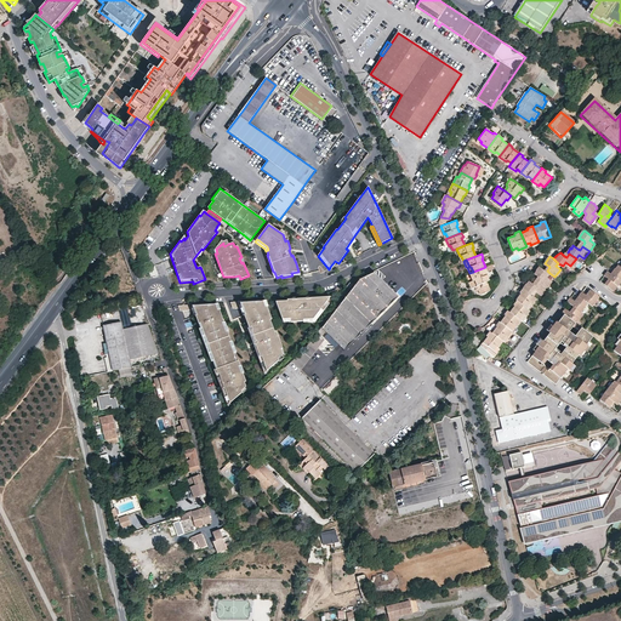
[(539,281),(546,288),(551,280),(547,277),(550,273),(547,271),(545,269),(540,266),(536,269),(537,271),(535,274),(540,277),(541,278),(539,281)]
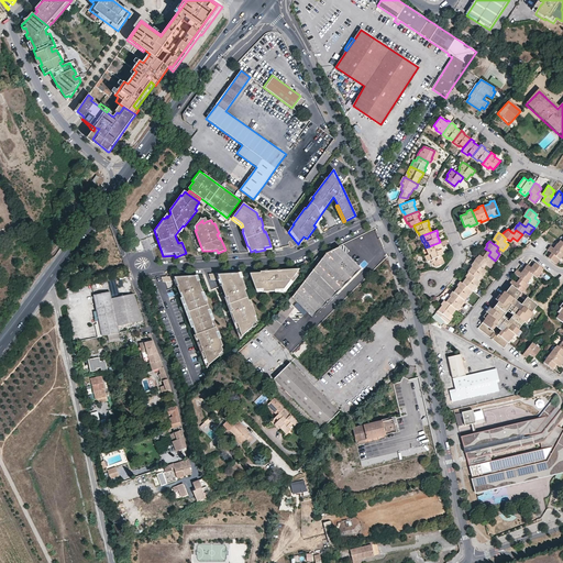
[(442,246),(440,242),(429,246),(426,247),(428,253),(424,255),(427,261),(430,258),(432,258),(433,262),(434,266),(443,263),(440,254),(443,253),(440,246),(442,246)]
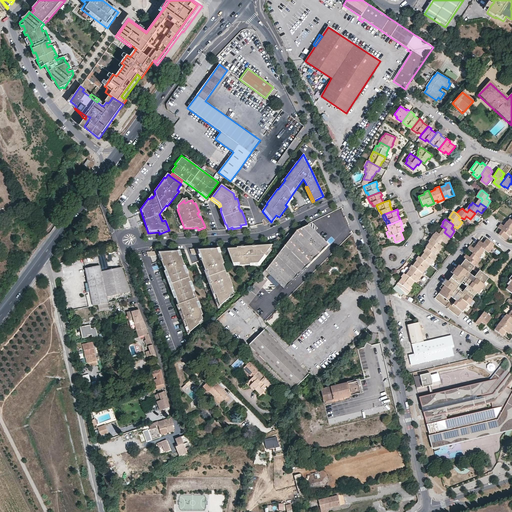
[(511,231),(511,230),(504,225),(501,222),(499,226),(502,229),(499,233),(507,238),(511,231)]
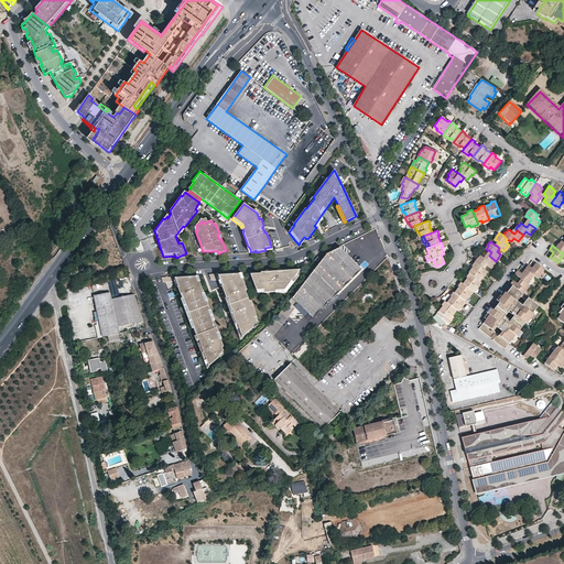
[(362,269),(340,247),(326,253),(292,297),(291,297),(288,303),(274,320),(270,324),(277,331),(294,307),(293,306),(296,303),(297,304),(295,307),(300,312),(303,308),(307,313),(313,318),(362,269)]
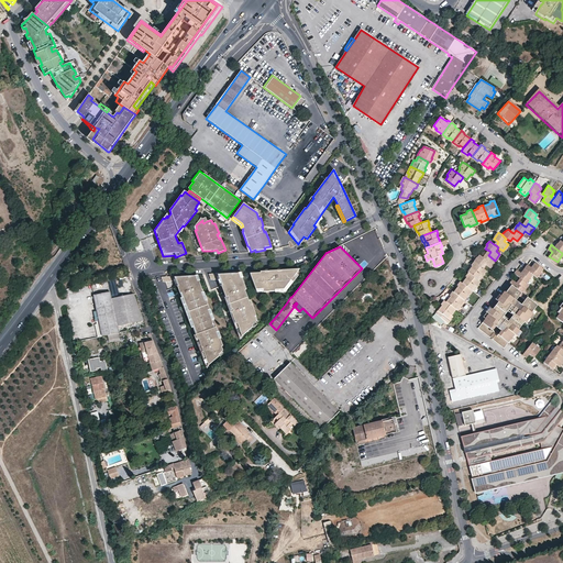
[(489,267),(495,261),(488,255),(486,260),(484,257),(481,255),(478,257),(477,257),(474,261),(483,267),(486,264),(489,267)]
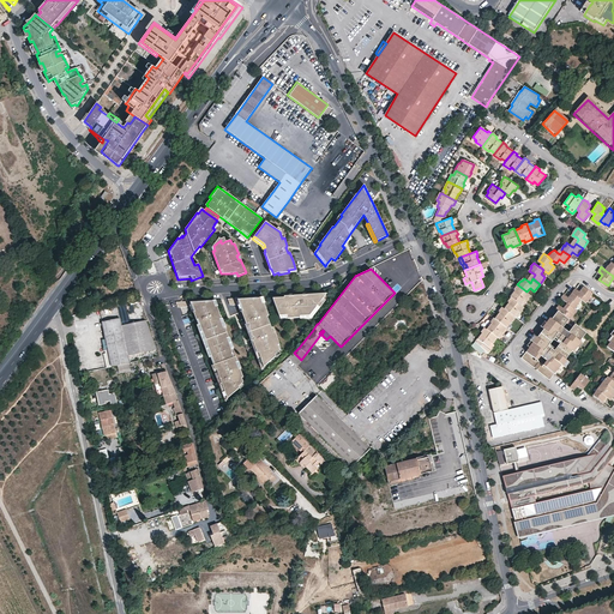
[(527,292),(517,284),(515,289),(516,289),(511,296),(521,305),(524,300),(525,301),(531,294),(527,292)]
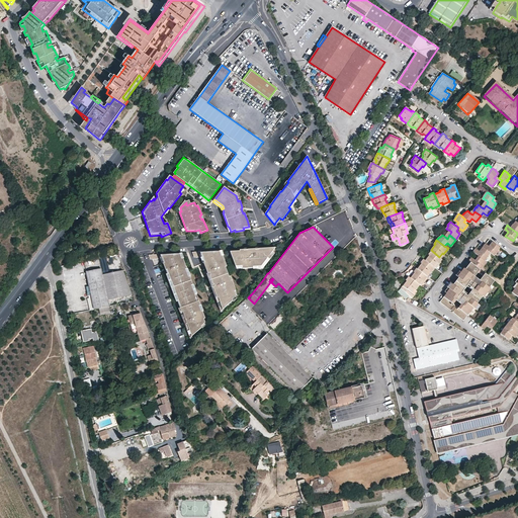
[(487,242),(484,246),(492,252),(495,254),(501,246),(493,240),(490,244),(487,242)]
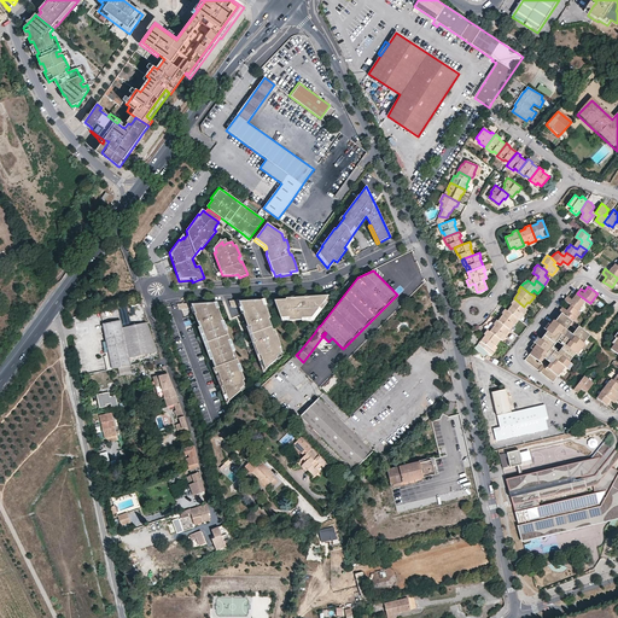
[(587,301),(577,293),(573,297),(570,293),(566,298),(572,303),(579,308),(587,301)]
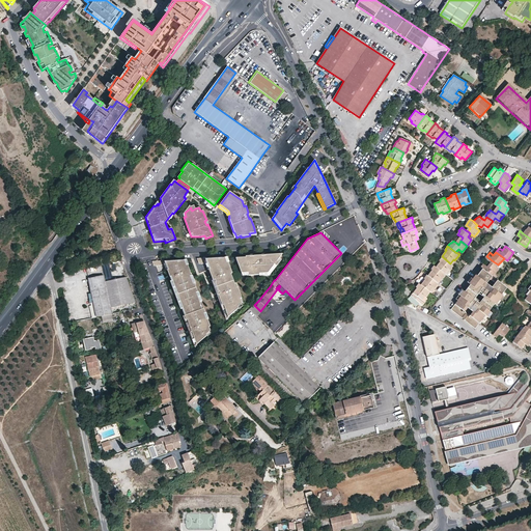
[(245,257),(235,258),(239,266),(241,273),(244,281),(249,279),(250,281),(260,278),(260,276),(268,273),(271,269),(273,271),(281,259),(279,258),(282,254),(264,255),(264,256),(261,257),(261,255),(254,255),(254,257),(250,257),(250,256),(245,256),(245,257)]
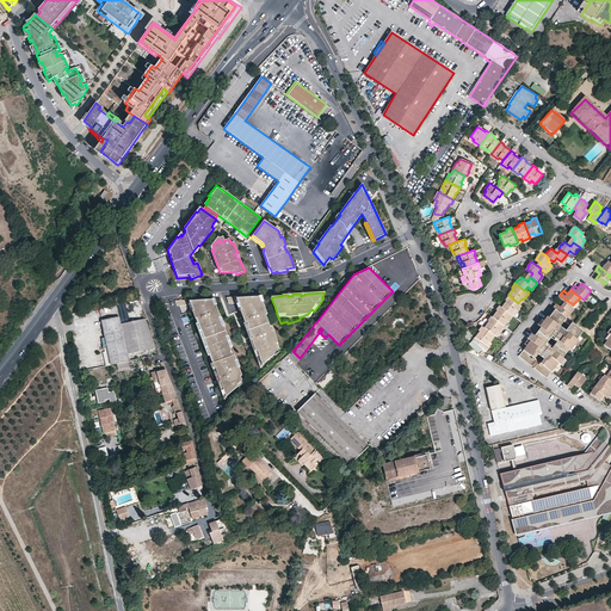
[(518,303),(508,295),(506,300),(507,300),(503,307),(512,314),(516,310),(517,312),(523,306),(520,304),(518,303)]
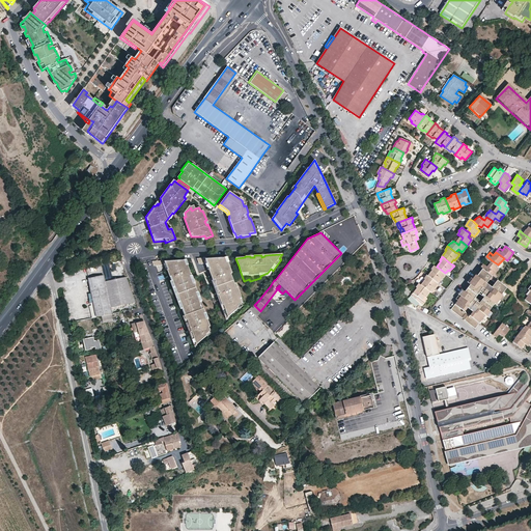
[(218,258),(206,259),(207,261),(210,269),(208,270),(213,280),(214,280),(219,294),(218,295),(222,305),(223,305),(227,317),(238,308),(236,307),(241,303),(242,302),(240,299),(241,298),(238,287),(235,287),(230,274),(231,273),(228,262),(226,262),(224,257),(218,259),(218,258)]
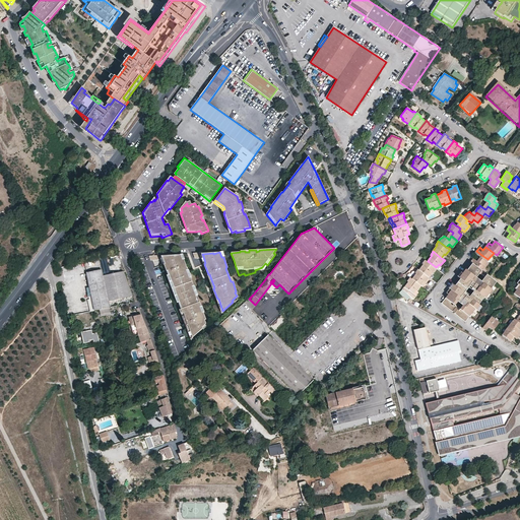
[(174,255),(163,256),(164,257),(166,263),(164,263),(168,274),(169,273),(173,283),(172,283),(175,291),(176,291),(179,300),(182,308),(179,309),(181,313),(184,312),(186,318),(185,319),(189,330),(190,330),(193,336),(203,328),(202,327),(206,324),(204,319),(206,319),(203,312),(202,312),(200,306),(201,306),(199,302),(198,302),(192,285),(193,284),(190,276),(189,277),(186,269),(187,269),(184,259),(182,259),(180,254),(175,256),(174,255)]
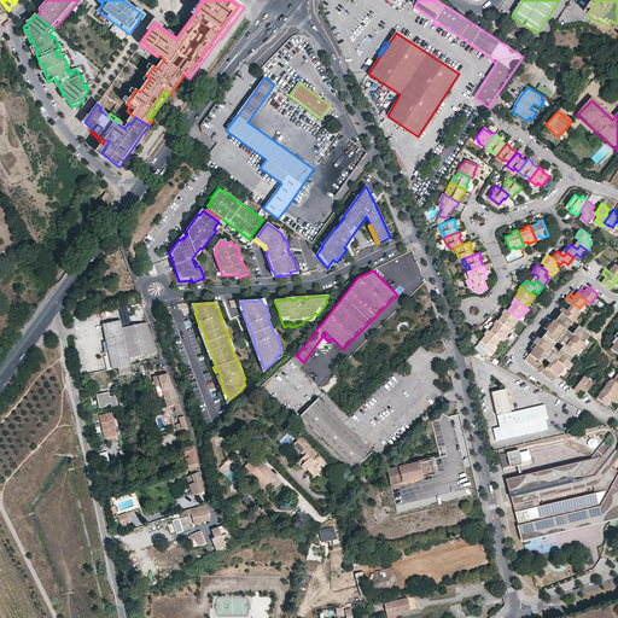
[(579,308),(572,303),(569,308),(564,305),(560,309),(563,312),(573,320),(582,310),(579,308)]
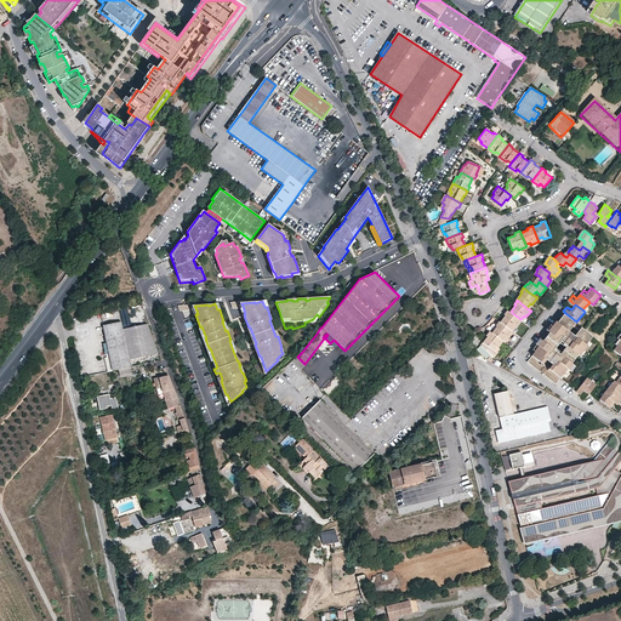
[(520,319),(511,312),(508,311),(505,314),(506,315),(501,322),(512,330),(514,325),(517,326),(522,320),(520,319)]
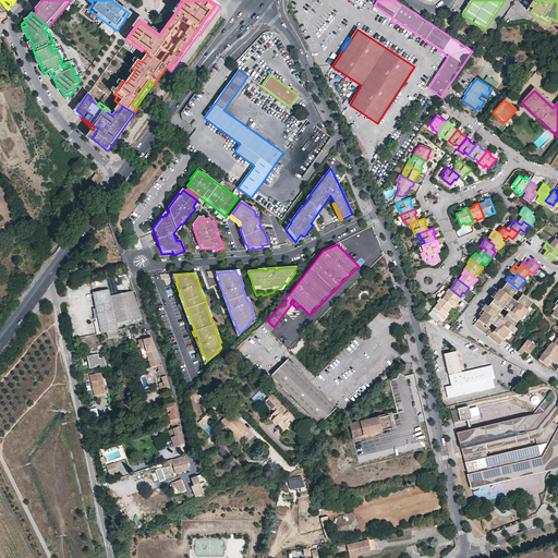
[(497,326),(494,331),(492,330),(488,336),(487,336),(499,346),(534,301),(526,295),(523,293),(518,301),(514,305),(505,298),(508,293),(512,296),(518,289),(508,281),(501,289),(484,312),(473,325),(485,335),(486,334),(489,329),(490,328),(488,327),(493,323),(488,318),(492,315),(500,322),(497,326)]
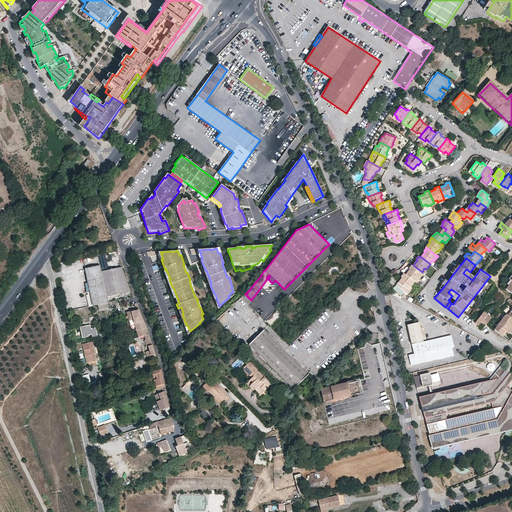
[(258,263),(251,266),(251,268),(261,265),(263,261),(261,259),(258,263)]
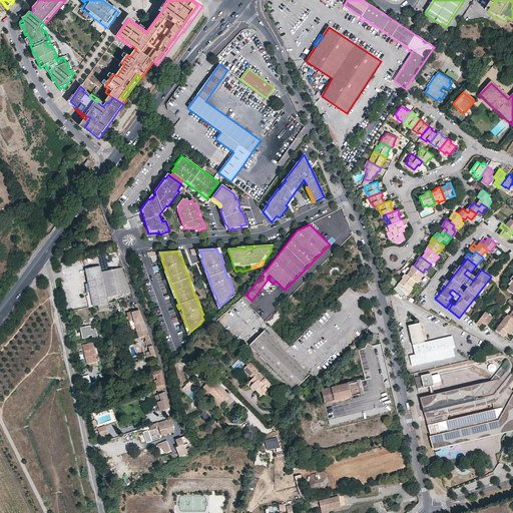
[(423,273),(414,266),(413,266),(411,269),(412,270),(408,275),(416,282),(418,278),(420,279),(424,274),(423,273)]
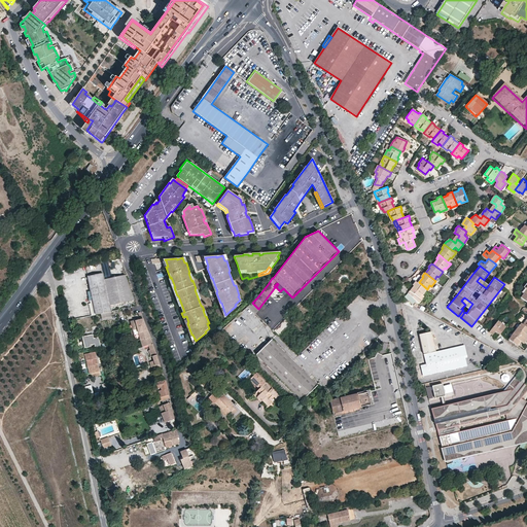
[(105,286),(104,280),(103,274),(98,275),(89,277),(88,277),(91,291),(88,292),(89,300),(90,302),(91,301),(91,304),(90,304),(89,304),(92,316),(95,315),(99,315),(110,313),(111,312),(109,306),(108,296),(105,286)]
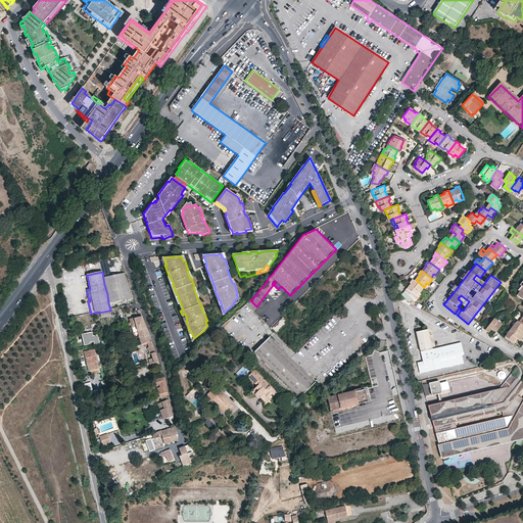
[(111,276),(103,278),(104,284),(107,294),(108,303),(117,301),(133,298),(128,284),(125,273),(120,274),(111,276)]
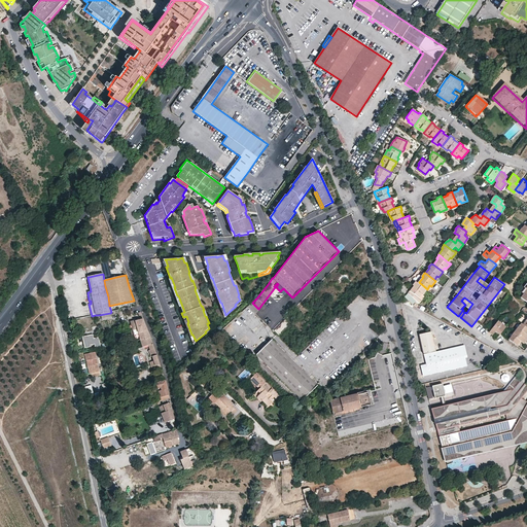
[(489,284),(484,280),(480,277),(477,281),(486,288),(489,284)]
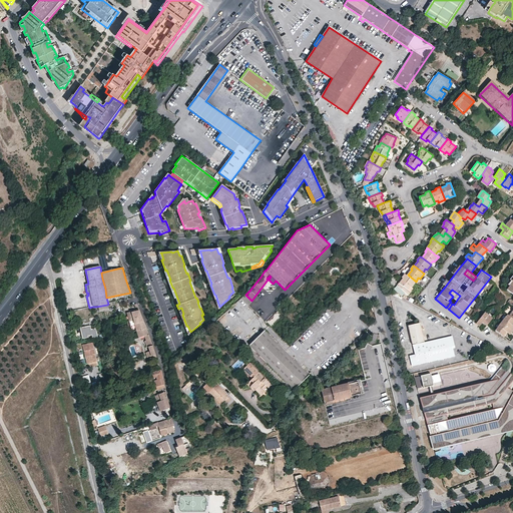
[(416,282),(408,275),(405,274),(403,277),(404,278),(398,285),(407,294),(410,295),(412,292),(409,291),(408,290),(411,286),(412,287),(416,282)]
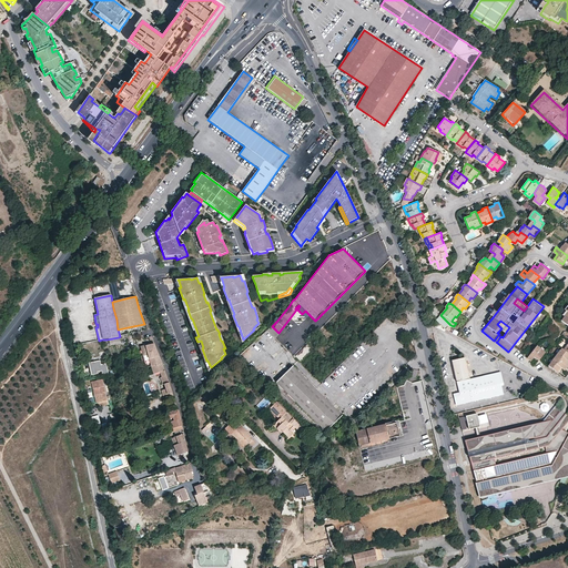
[(211,311),(210,312),(216,330),(217,330),(219,328),(212,311),(211,311)]
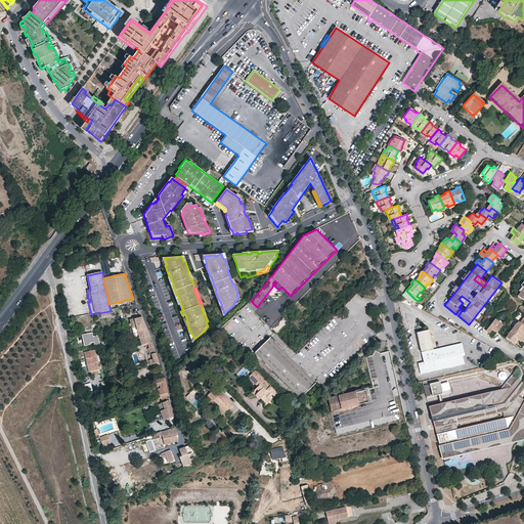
[(459,299),(463,303),(467,306),(470,302),(462,296),(459,299)]
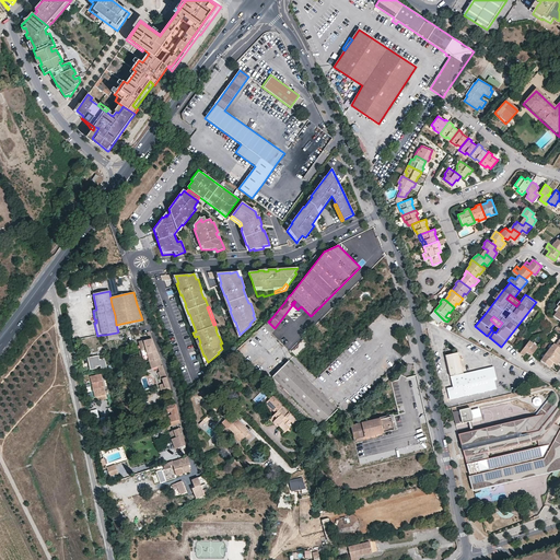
[(275,328),(268,322),(267,323),(264,325),(266,328),(270,333),(275,328)]
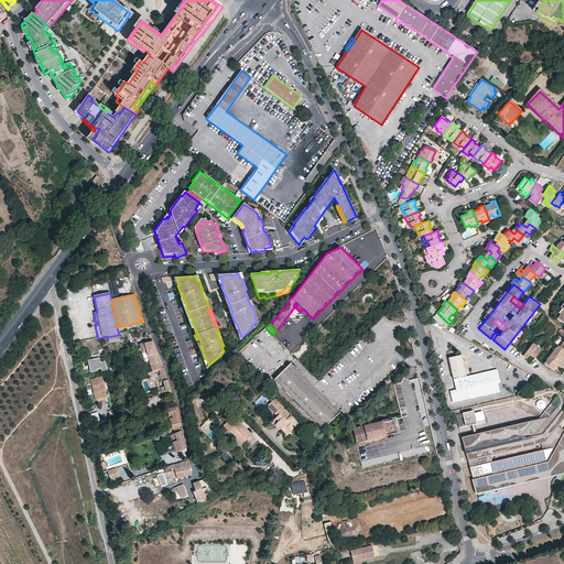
[(118,335),(106,337),(108,344),(119,342),(118,335)]
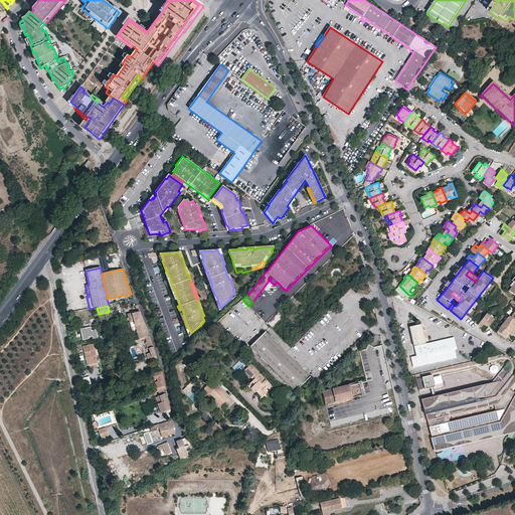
[(135,323),(139,333),(147,330),(140,312),(133,315),(133,314),(129,315),(133,324),(135,323)]
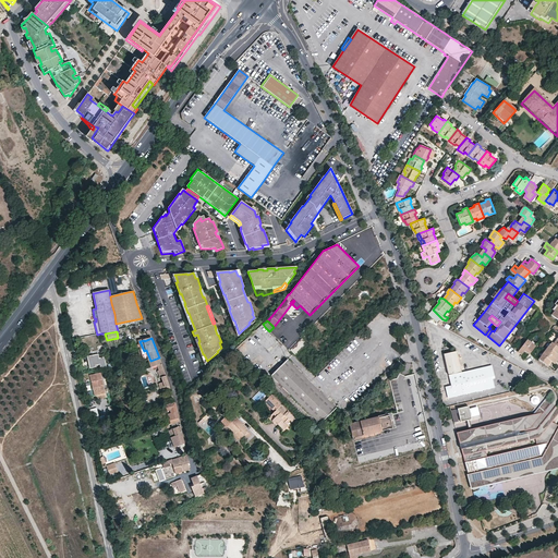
[(302,339),(290,350),(295,355),(306,344),(302,339)]
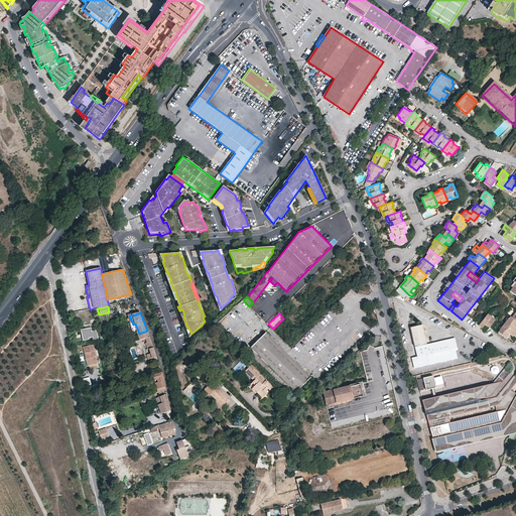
[(487,313),(479,325),(482,328),(485,324),(490,328),(496,320),(487,313)]
